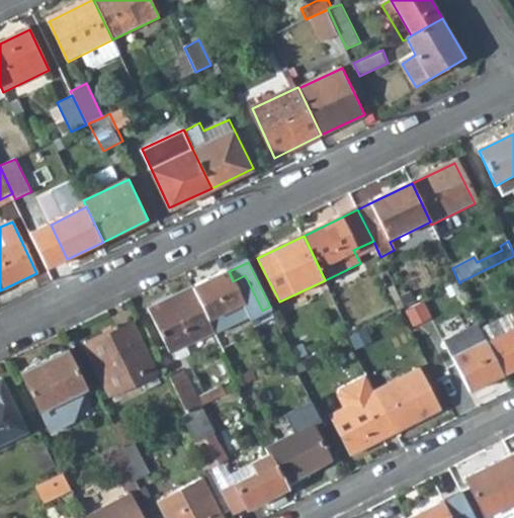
[(229,271),(194,288),(210,321),(244,305),(249,317),(262,311),(245,275),(233,281),(229,271)]
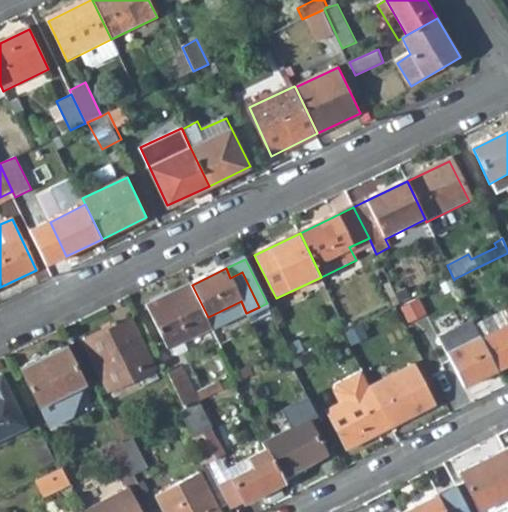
[(192,285),(148,306),(168,349),(213,328),(208,317),(192,285)]
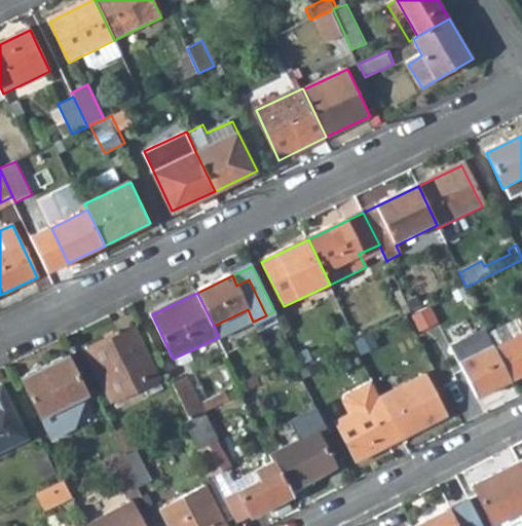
[(214,326),(219,337),(220,337),(253,322),(248,309),(214,326)]
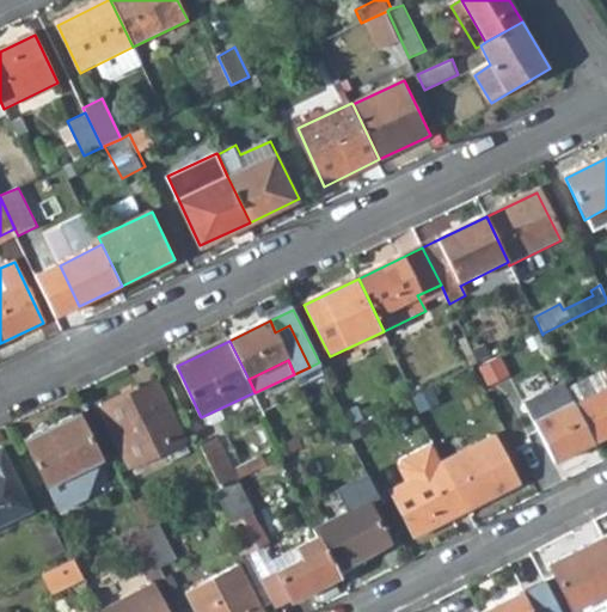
[(596,446),(606,440),(606,373),(569,392),(596,446)]
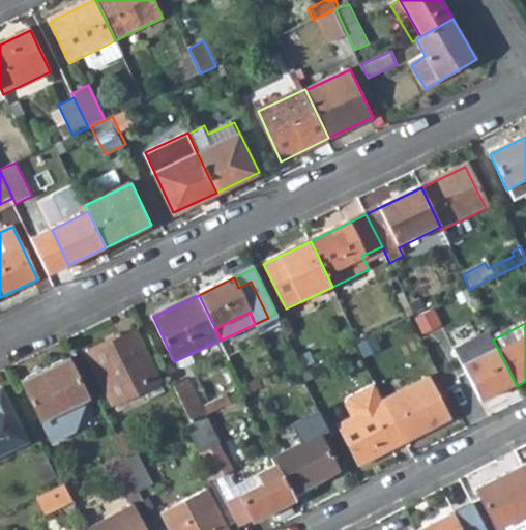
[(145,390),(162,382),(136,330),(90,353),(116,405),(145,390)]
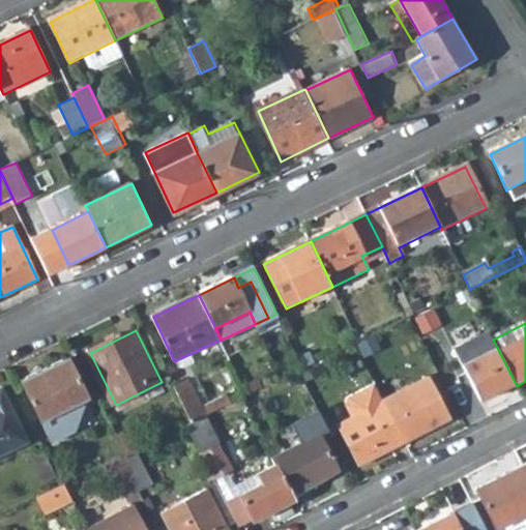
[(517,386),(493,340),(491,336),(458,351),(483,404),(517,386)]
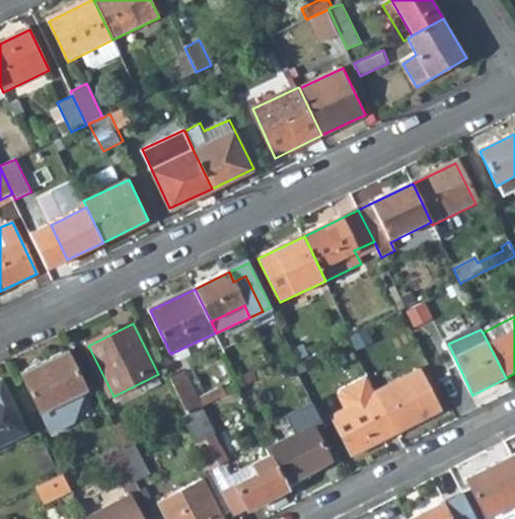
[(23,373),(44,411),(54,433),(78,421),(80,413),(73,396),(86,391),(67,352),(23,373)]
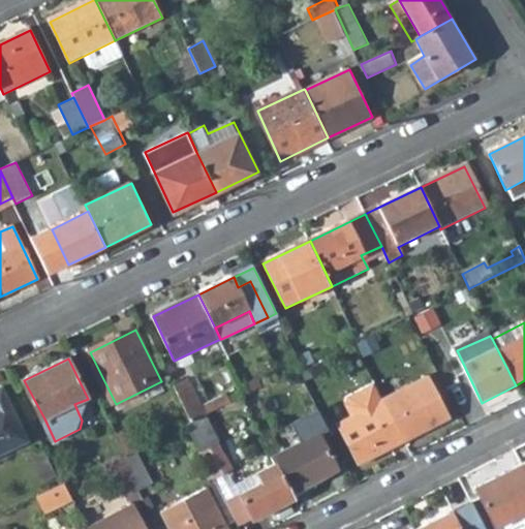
[(211,402),(197,376),(188,380),(205,415),(209,413),(233,402),(228,394),(211,402)]
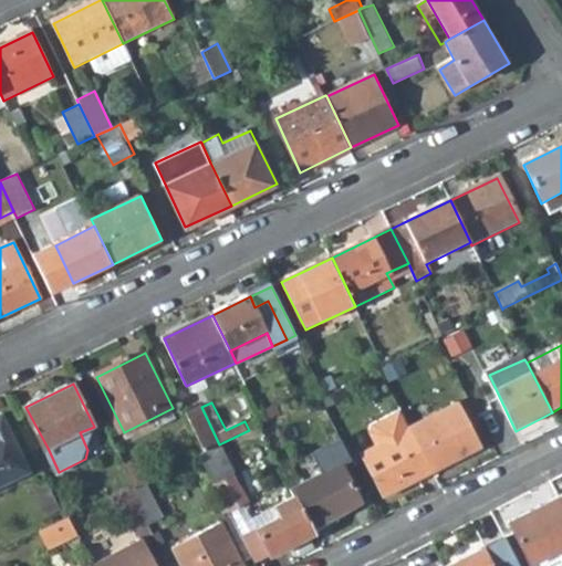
[(485,447),(462,405),(413,429),(434,472),(485,447)]
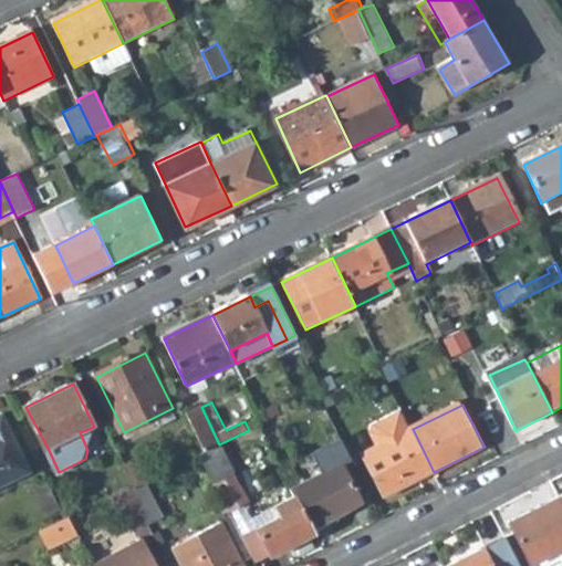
[(185,415),(204,452),(219,444),(201,407),(185,415)]
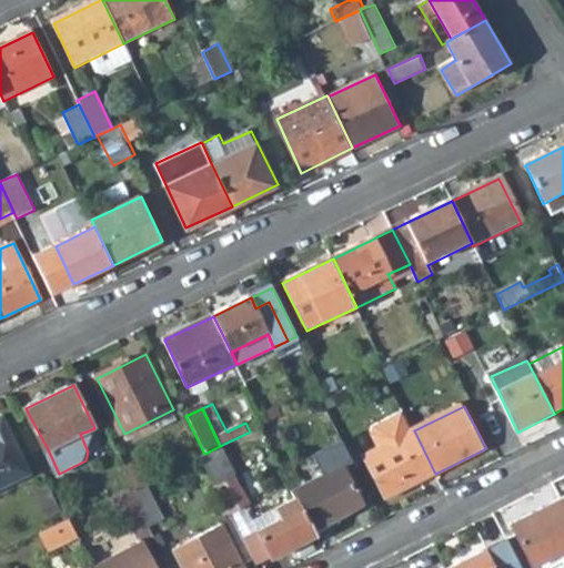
[(173,409),(155,418),(162,432),(180,422),(173,409)]
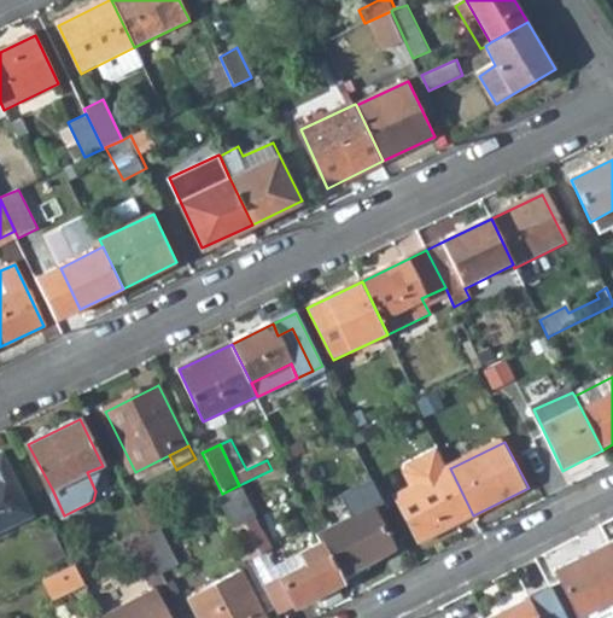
[(407,472),(414,487),(450,468),(441,448),(409,464),(407,472)]
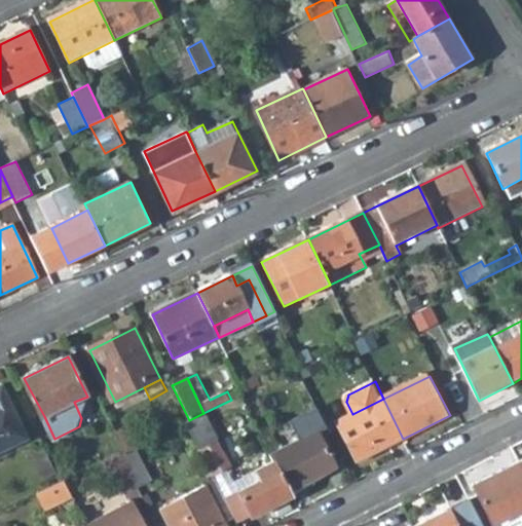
[(0,451),(28,438),(2,386),(0,386),(0,451)]
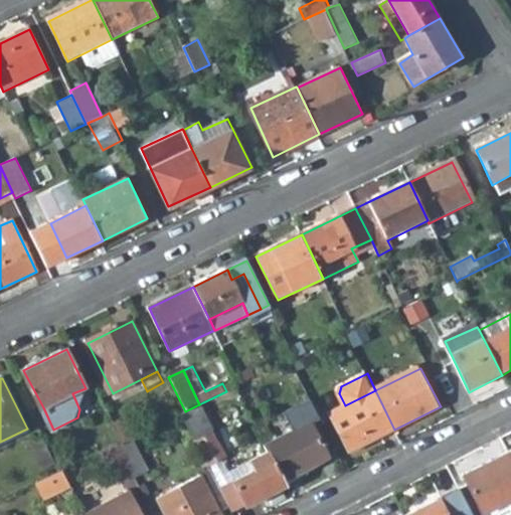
[(72,393),(79,409),(86,388),(72,393)]
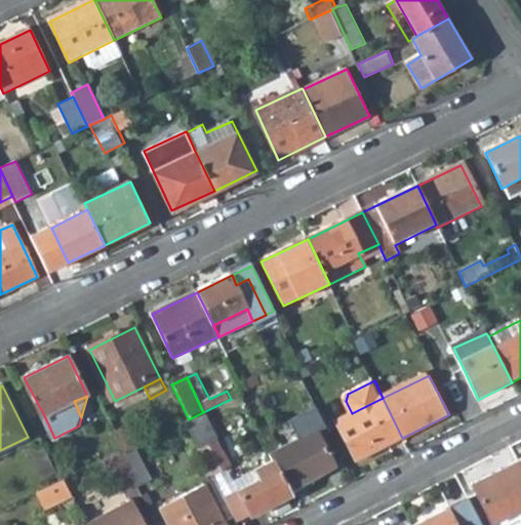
[(338,420),(359,460),(402,438),(383,398),(352,413),(338,420)]
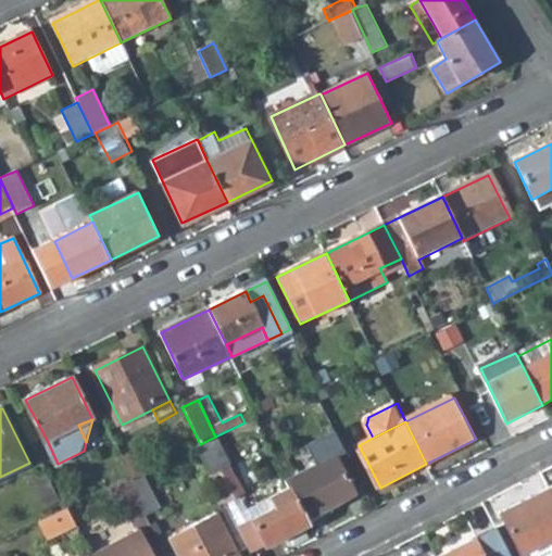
[(233,465),(234,464),(220,434),(215,437),(200,444),(198,445),(212,475),(233,465)]
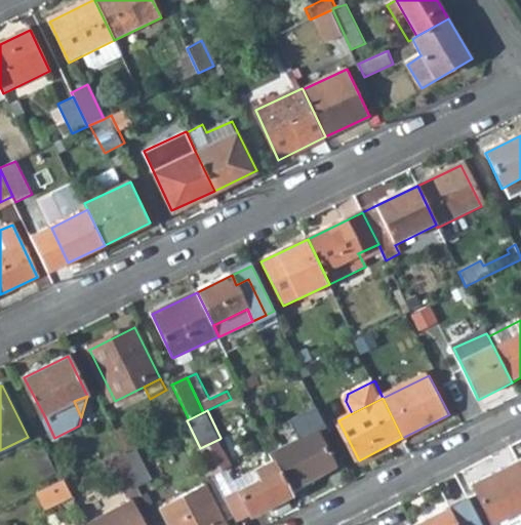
[(137,444),(128,428),(117,434),(125,450),(135,445),(137,444)]
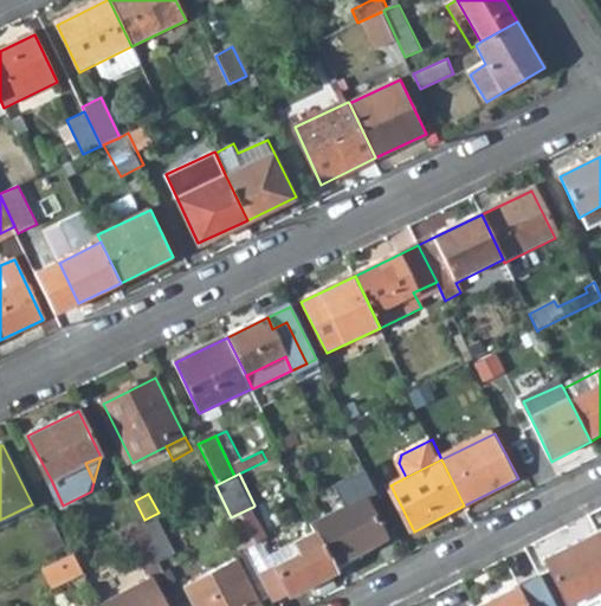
[(387,537),(363,494),(311,519),(317,529),(337,569),(363,556),(361,550),(387,537)]
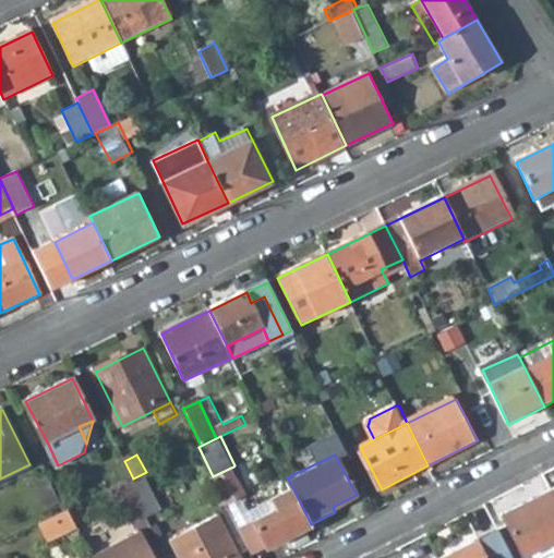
[(228,505),(248,495),(233,466),(213,476),(228,505)]
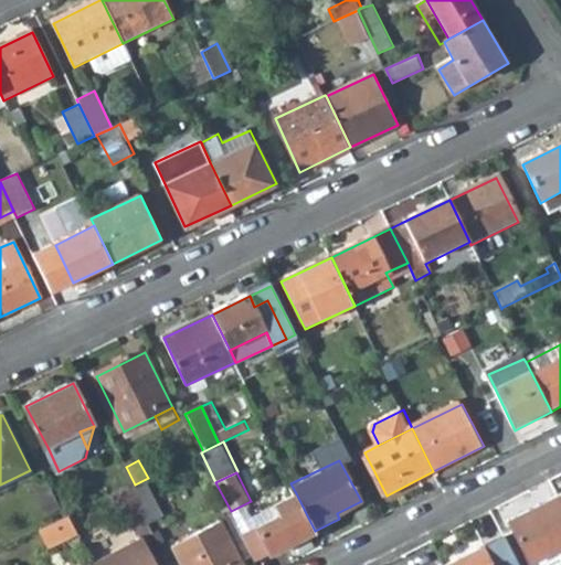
[(152,522),(165,516),(146,479),(135,484),(134,484),(147,511),(152,522)]
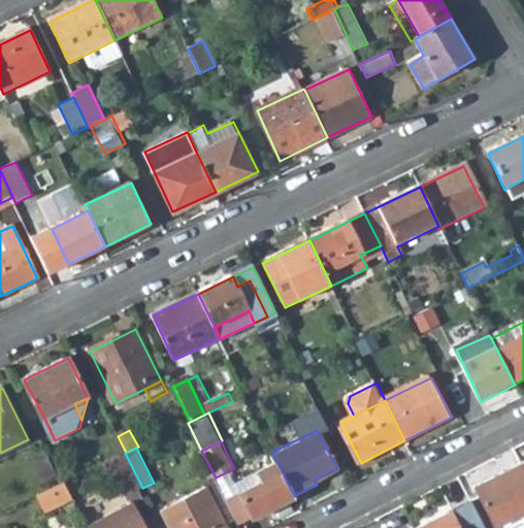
[(58,477),(45,453),(32,460),(43,485),(58,477)]
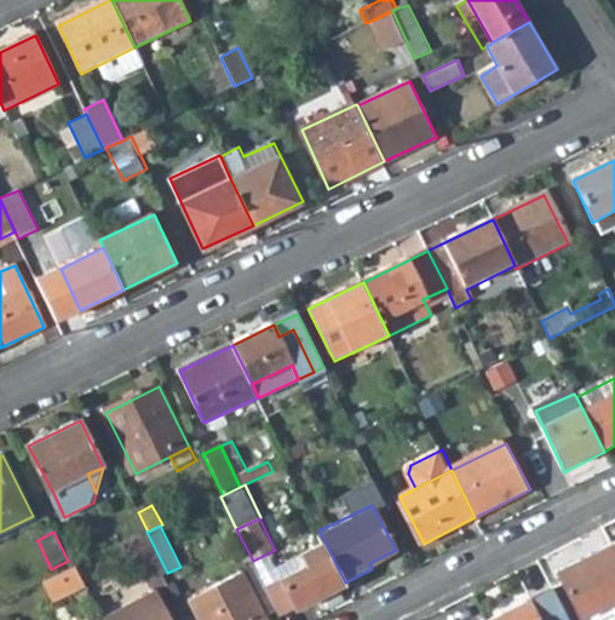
[(161,561),(147,532),(128,540),(144,569),(161,561)]
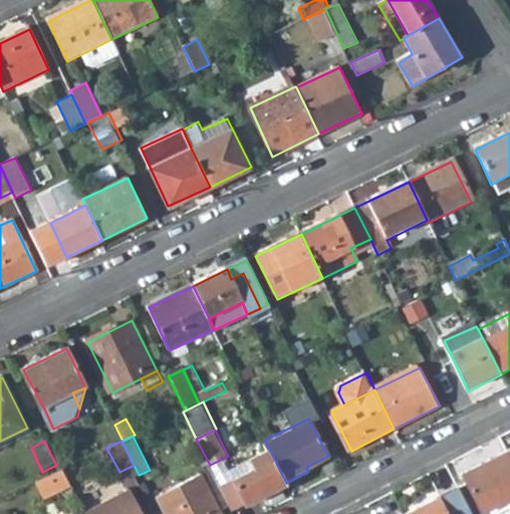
[(235,478),(247,503),(286,483),(269,449),(246,460),(252,469),(235,478)]
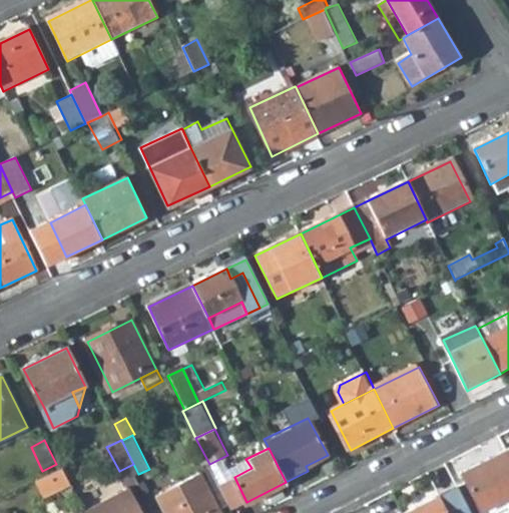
[(471,511),(508,493),(508,451),(507,449),(464,472),(468,481),(458,486),(471,511)]
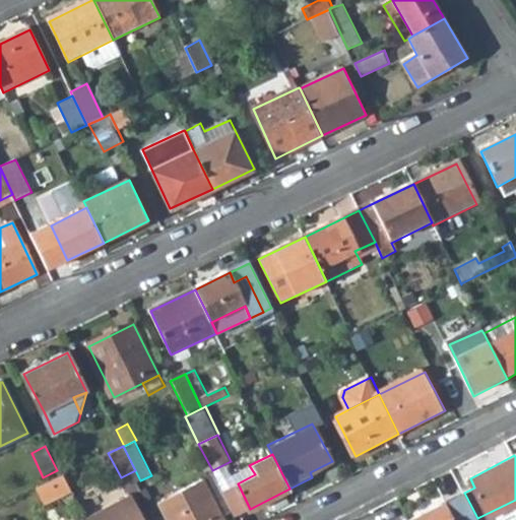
[(249,465),(233,473),(238,483),(255,474),(249,465)]
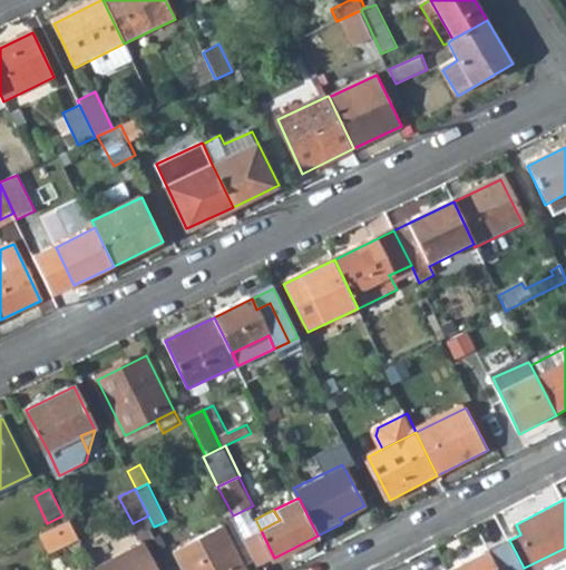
[(75,518),(46,532),(55,549),(84,536),(75,518)]
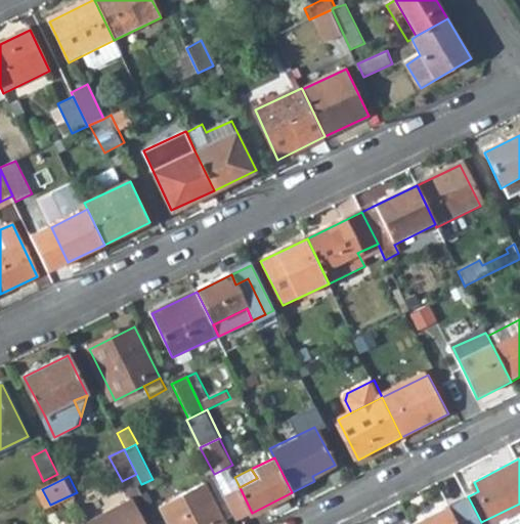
[(216,480),(208,484),(207,482),(163,506),(171,523),(227,523),(226,520),(234,515),(216,480)]
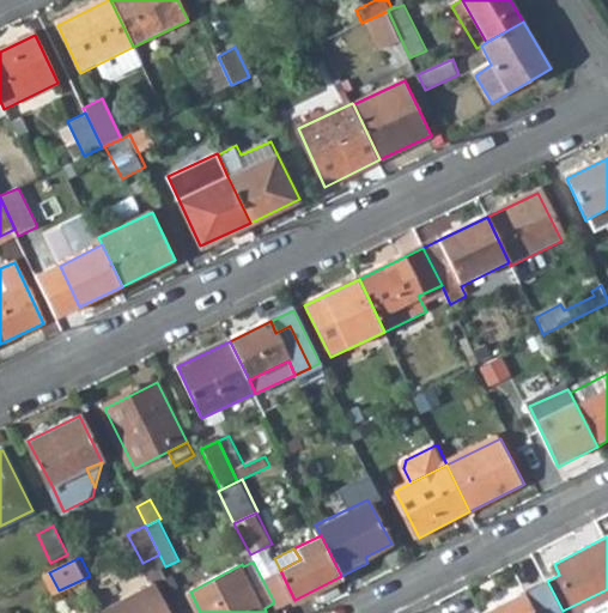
[(485,612),(563,612),(563,611),(547,581),(486,612),(485,612)]
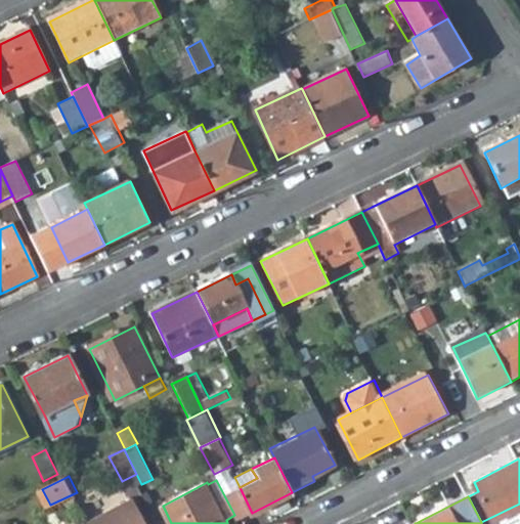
[(145,523),(134,500),(91,522),(92,523),(145,523)]
